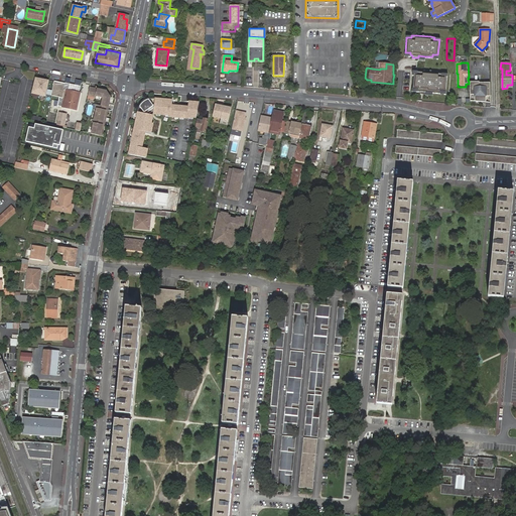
[(440,90),(445,90),(447,75),(441,75),(441,73),(437,72),(424,71),(417,71),(417,70),(412,70),(412,75),(414,75),(413,88),(418,88),(418,90),(420,91),(420,92),(426,93),(426,91),(432,91),(440,92),(440,90)]
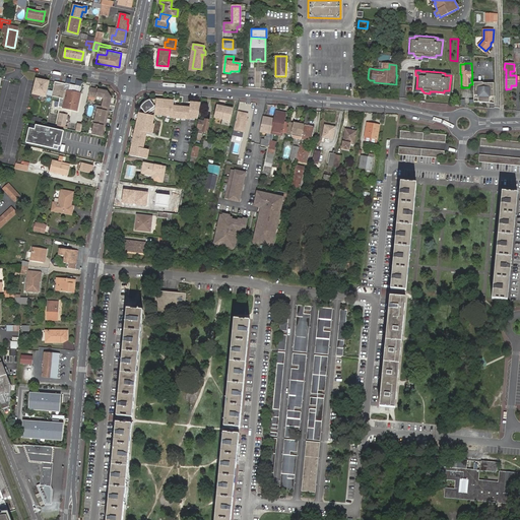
[(50,80),(36,77),(33,94),(46,98),(50,80)]
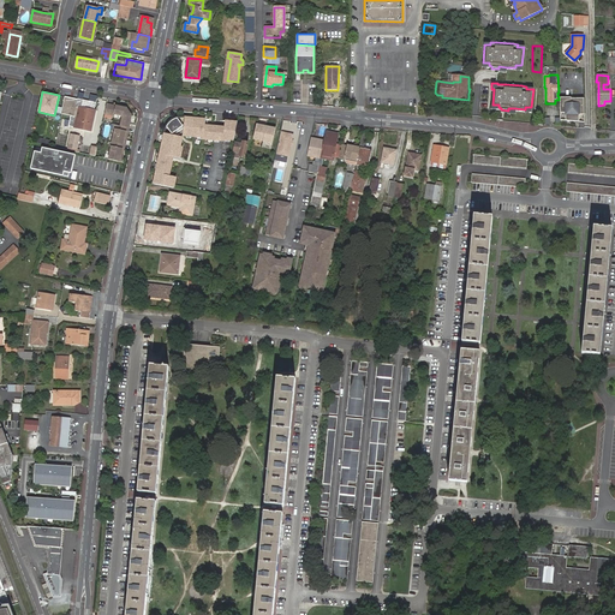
[(65,96),(63,111),(61,113),(71,115),(69,126),(91,131),(96,111),(95,111),(96,103),(78,99),(65,96)]
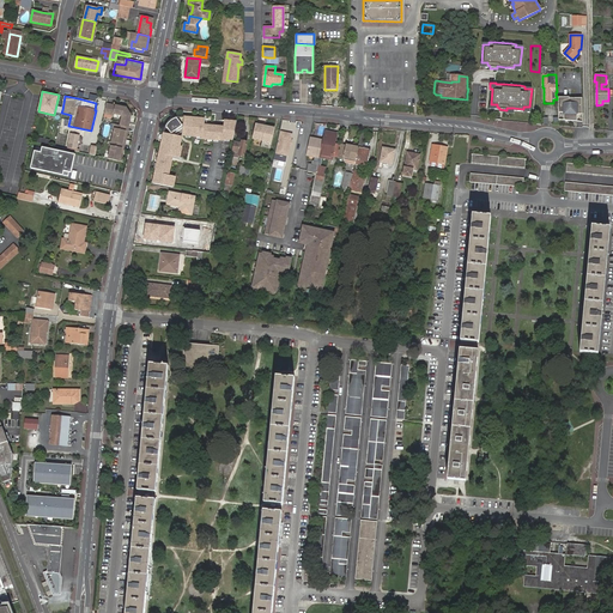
[(570,97),(559,98),(559,120),(578,120),(577,98),(570,98),(570,97)]
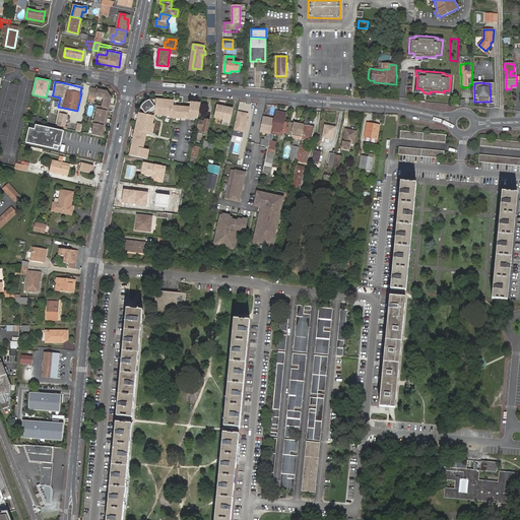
[(492,83),(490,83),(491,102),(474,102),(492,103),(495,104),(495,83),(492,83)]
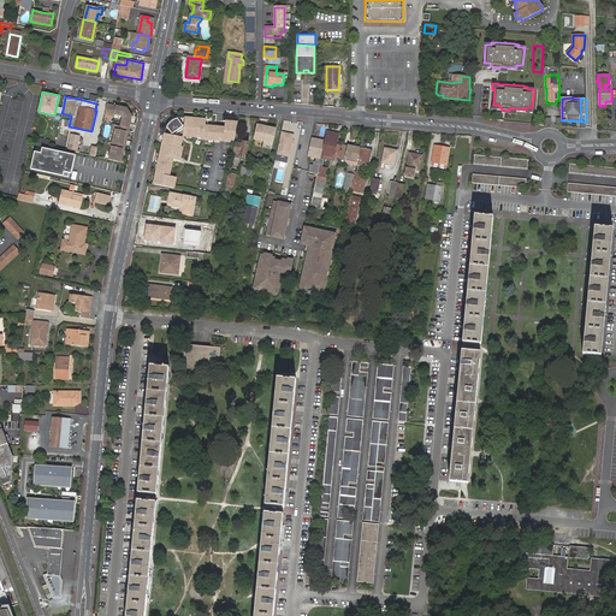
[(128,108),(108,105),(106,114),(114,117),(116,114),(118,116),(116,125),(129,128),(131,117),(128,108)]
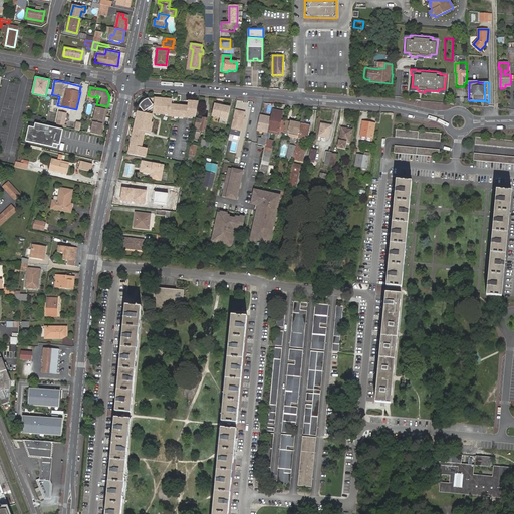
[(197,117),(200,102),(190,102),(190,106),(190,108),(184,108),(172,106),(173,105),(173,100),(156,99),(156,104),(156,107),(155,113),(156,114),(172,116),(172,117),(183,118),(189,118),(189,116),(197,117)]
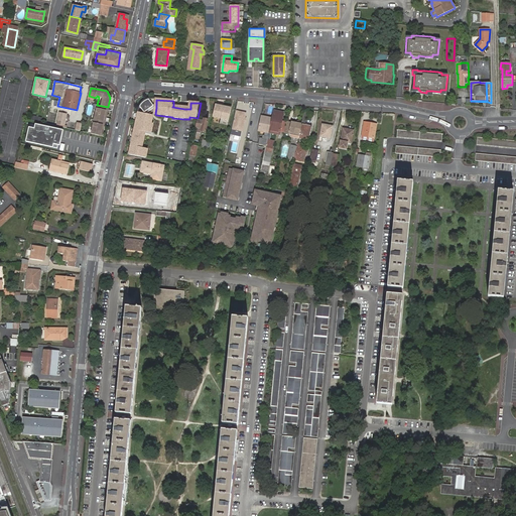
[(141,107),(141,109),(145,114),(154,107),(149,101),(147,102),(145,103),(143,105),(141,107)]
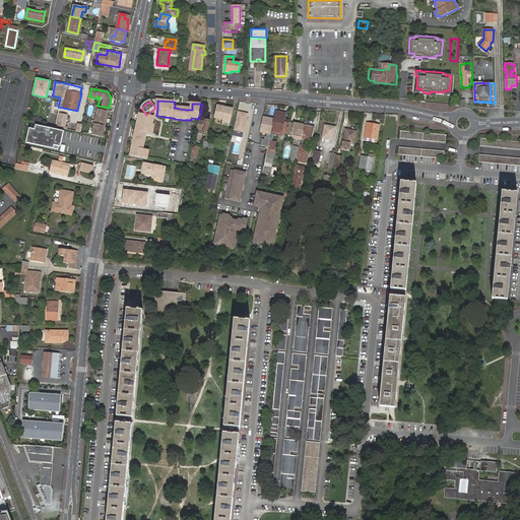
[(98,106),(96,105),(95,110),(98,110),(94,120),(93,120),(92,124),(93,124),(91,135),(103,137),(109,108),(98,106)]
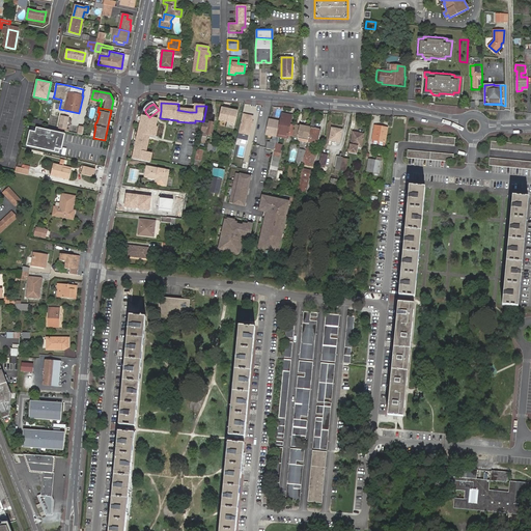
[(149,117),(147,118),(151,118),(161,111),(161,108),(159,110),(149,117)]
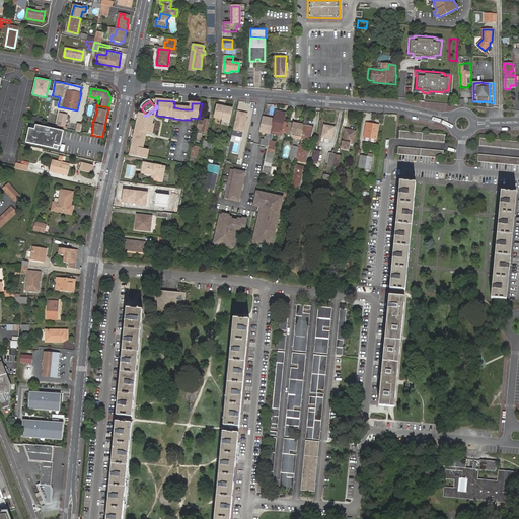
[(222,120),(225,106),(217,105),(214,118),(222,120)]
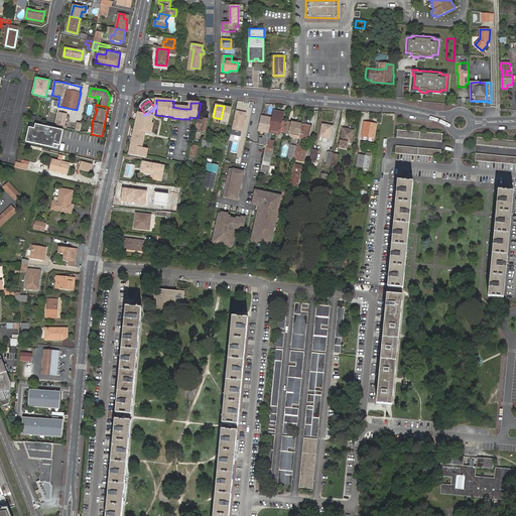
[(229,120),(232,107),(228,106),(228,107),(224,106),(221,119),(229,120)]
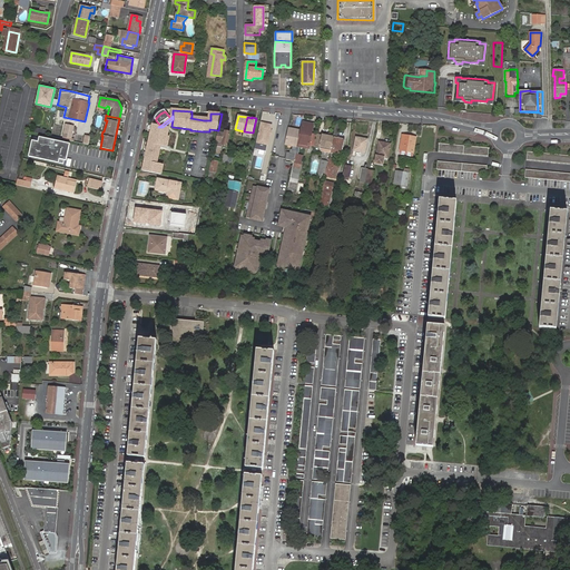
[(262,121),(257,141),(268,144),(273,123),(262,120),(262,121)]
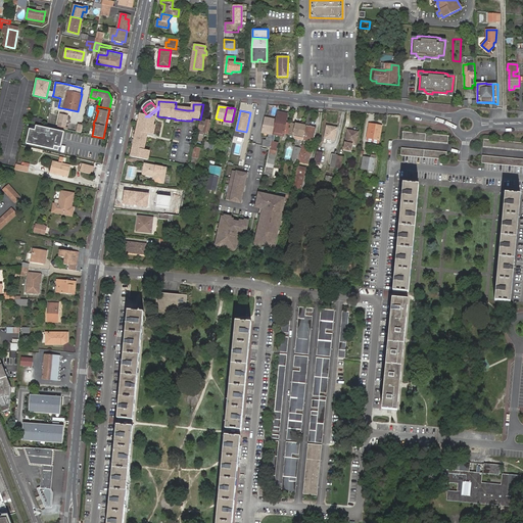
[(278,112),(276,120),(274,130),(284,132),(287,122),(288,114),(278,112)]
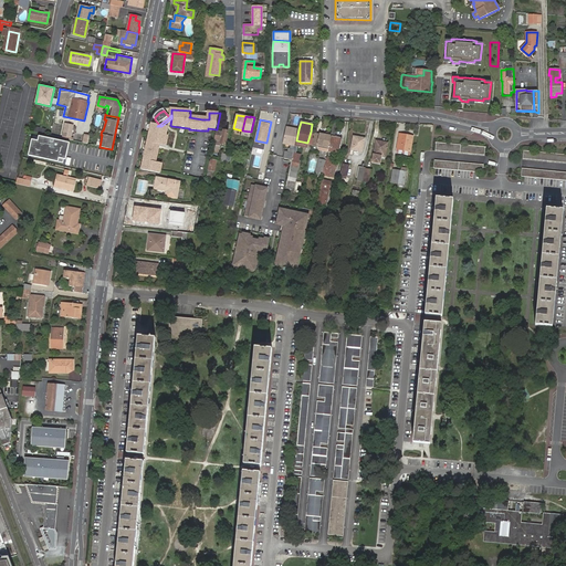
[(71,138),(73,125),(63,123),(61,136),(71,138)]
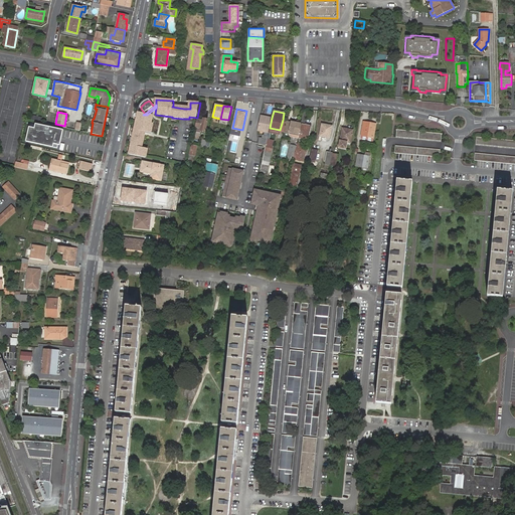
[(143,115),(139,114),(137,122),(139,122),(137,129),(135,129),(131,147),(133,147),(131,155),(145,157),(147,149),(142,148),(140,148),(145,131),(146,131),(152,132),(154,124),(152,124),(153,117),(152,116),(147,115),(143,115)]
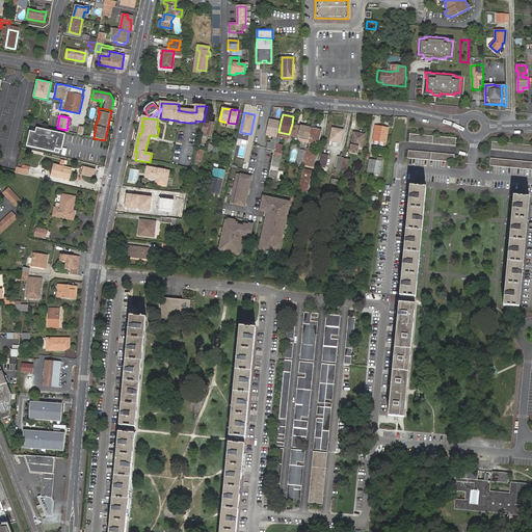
[(281,122),(270,120),(267,134),(277,136),(277,134),(278,132),(281,122)]
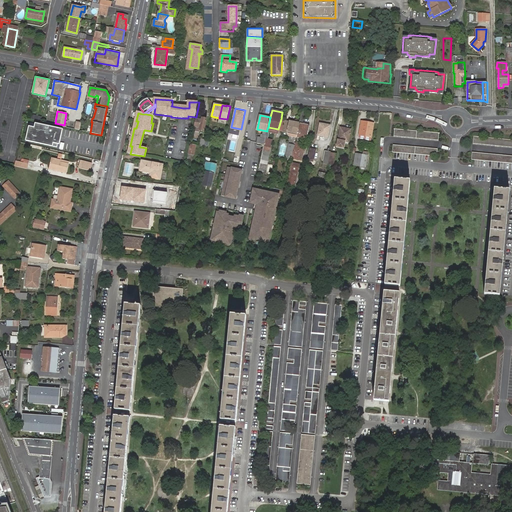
[(202,120),(197,119),(195,129),(194,130),(200,131),(200,130),(204,130),(207,119),(202,118),(202,120)]
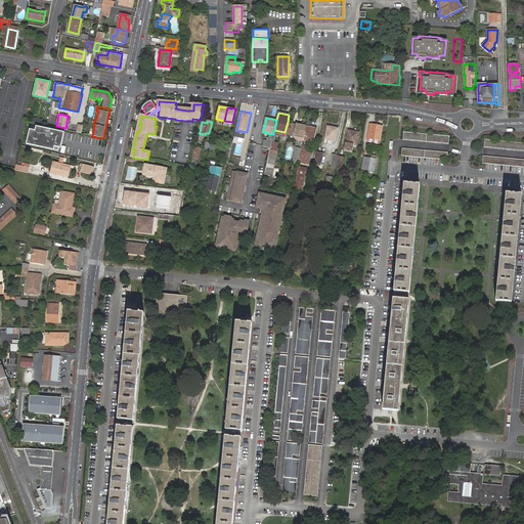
[(292,123),(290,133),(304,137),(305,134),(295,132),(297,124),(292,123)]
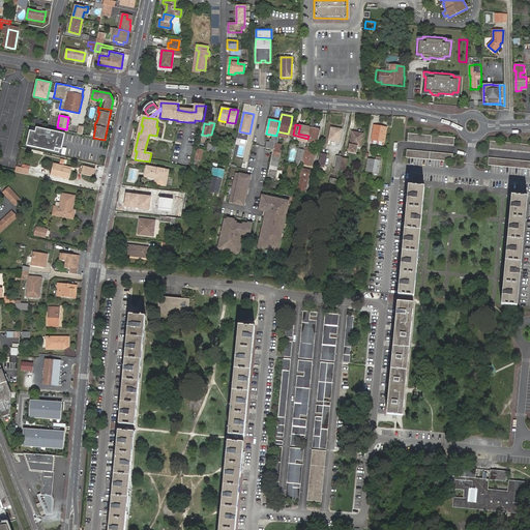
[(298,134),(308,136),(308,135),(311,127),(305,126),(300,125),(298,134)]
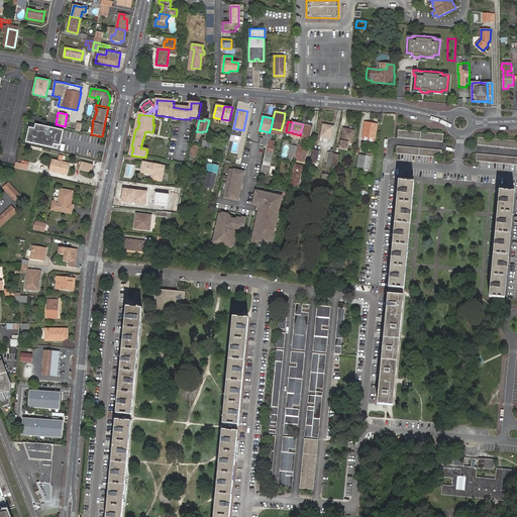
[(367,123),(365,136),(375,138),(377,124),(367,123)]
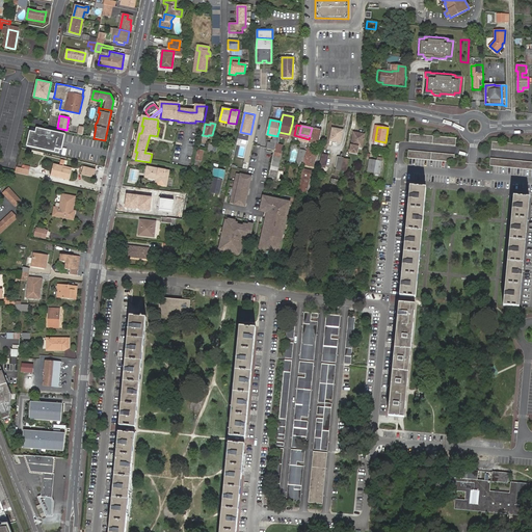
[(65,134),(36,128),(35,132),(30,131),(27,145),(59,153),(60,150),(62,150),(65,134)]
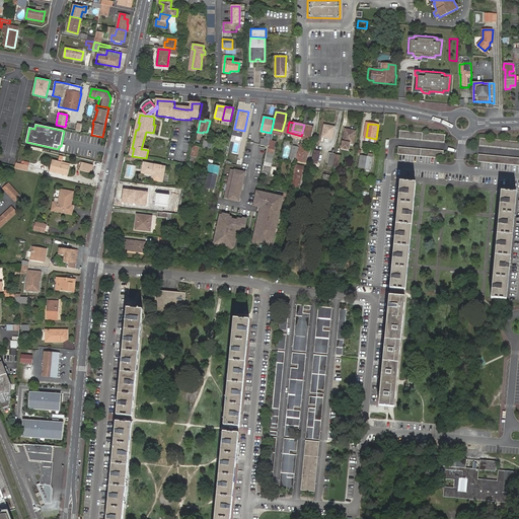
[(302,132),(311,134),(312,135),(314,127),(304,125),(302,132)]
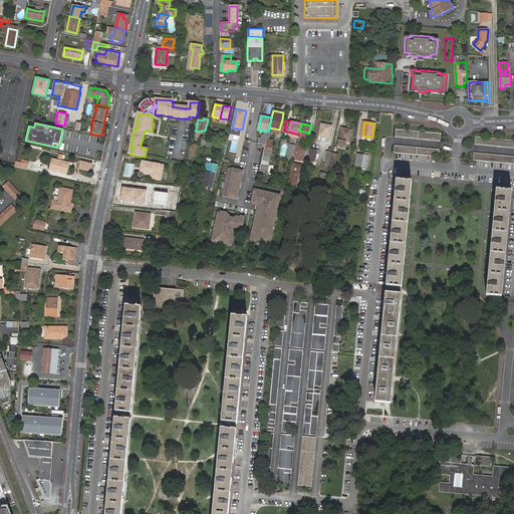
[(326,126),(327,125),(321,123),(319,137),(329,139),(331,127),(326,126)]
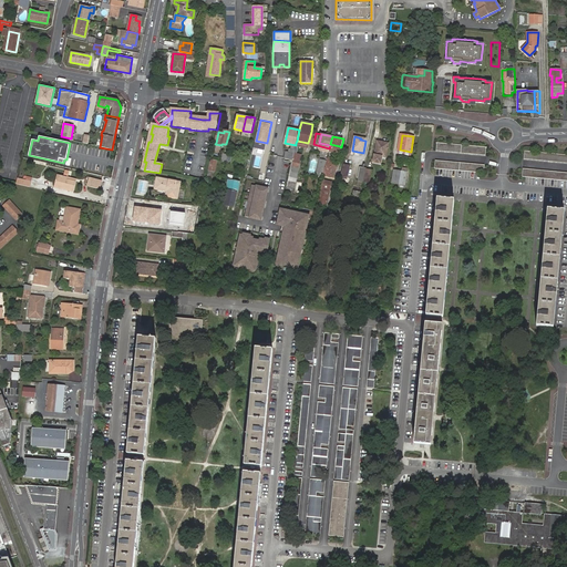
[(378,142),(374,155),(373,164),(382,165),(383,157),(387,157),(389,144),(378,142)]
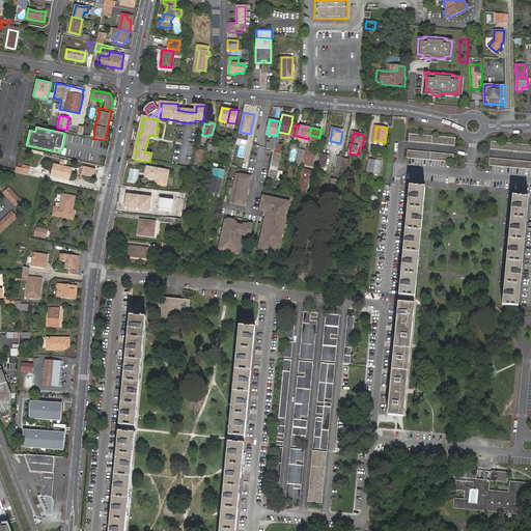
[(410,134),(409,142),(424,143),(425,135),(410,134)]
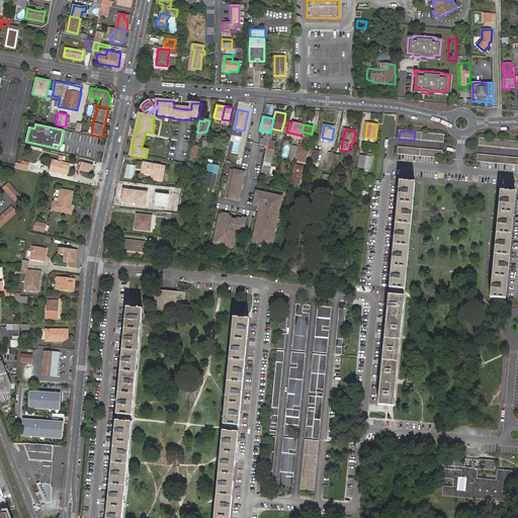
[(444,135),(415,132),(414,140),(444,143),(444,135)]
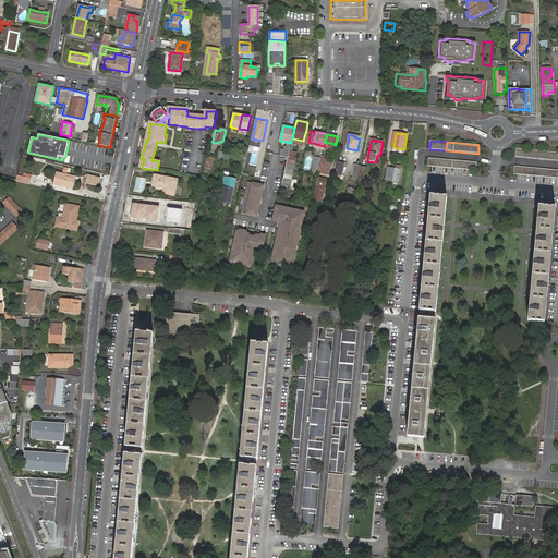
[(281,149),(280,155),(288,156),(289,152),(290,148),(286,147),(284,150),(281,149)]
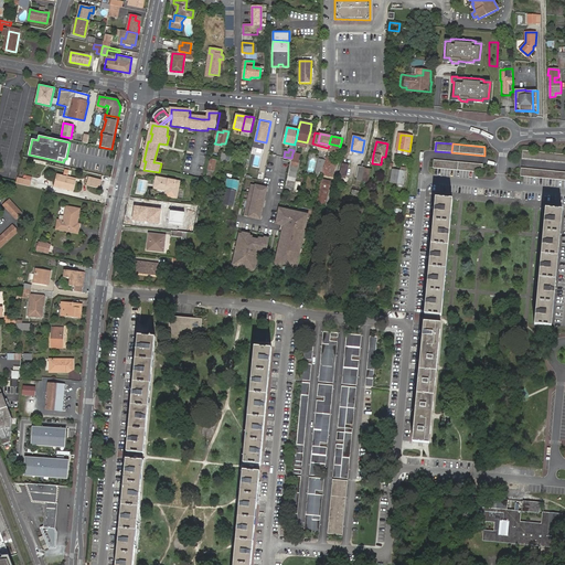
[(564,153),(523,150),(523,159),(564,162),(564,153)]
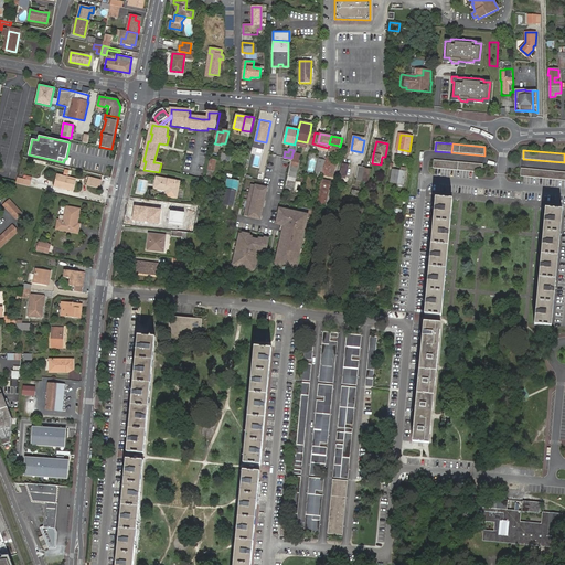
[(295,170),(297,172),(300,157),(298,156),(298,155),(292,153),(291,158),(290,166),(296,167),(295,170)]
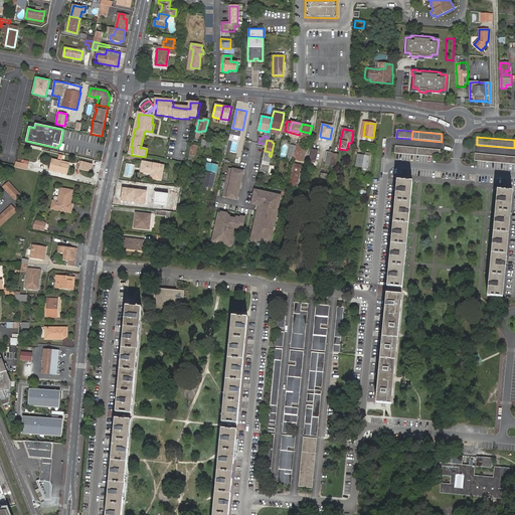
[(313,146),(310,158),(317,159),(319,148),(313,146)]
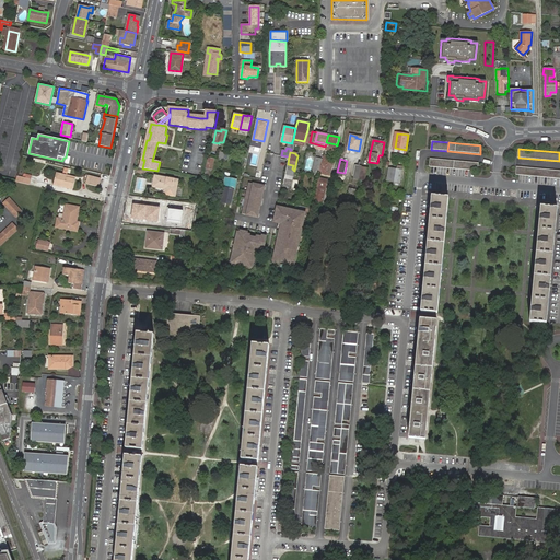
[(431,167),(445,168),(446,160),(431,159),(430,167),(431,167)]
